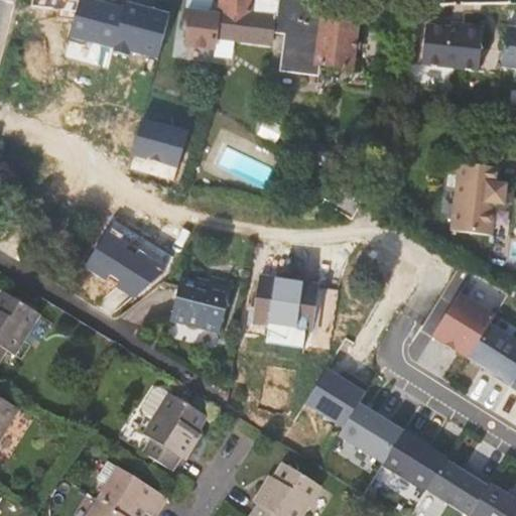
[(118,0),(70,0),(69,9),(116,16),(118,0)]
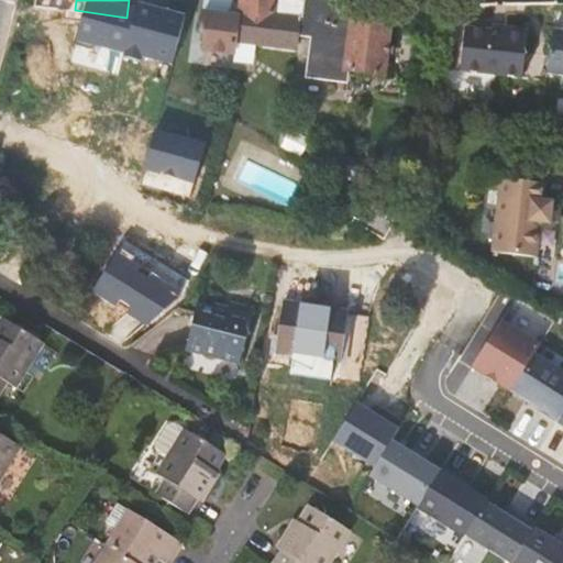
[(180,0),(129,0),(127,18),(176,24),(180,0)]
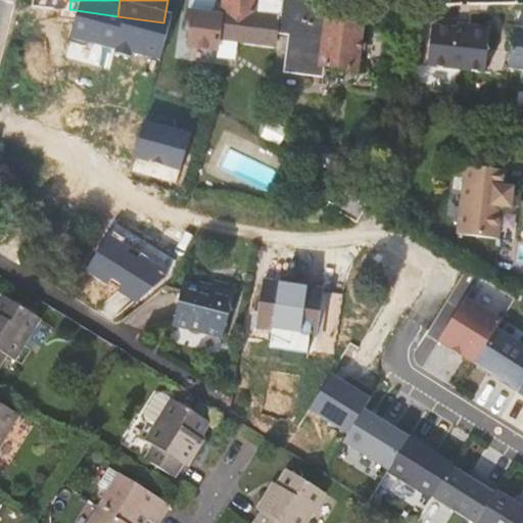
[(219,39),(270,46),(273,20),(252,17),(253,0),(235,0),(235,8),(224,6),(222,19),(219,39)]
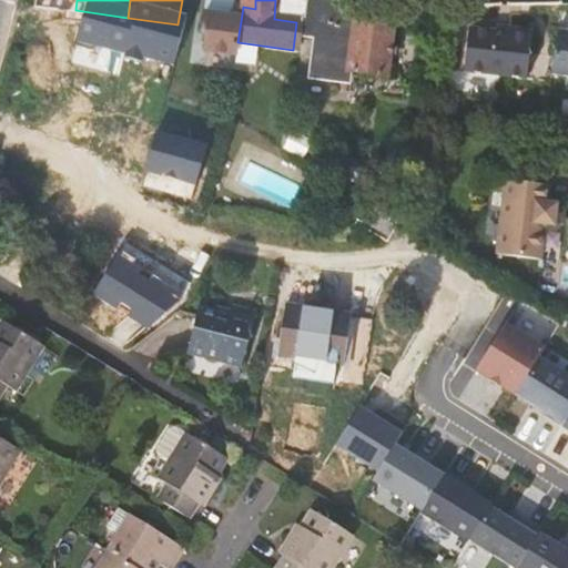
[(46,1),(21,48),(82,79),(107,33),(46,1)]
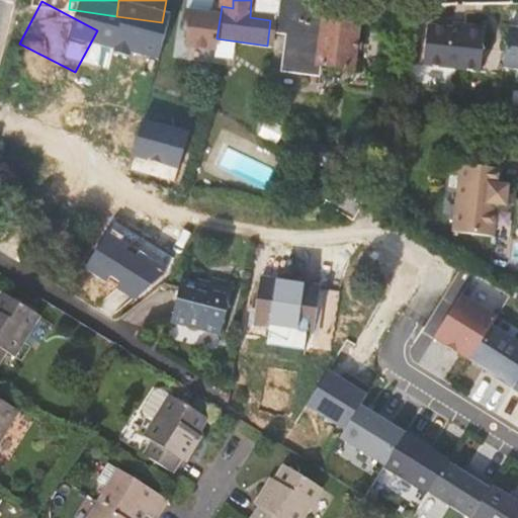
[(323,20),(324,7),(281,2),(279,21),(275,20),(270,20),(267,46),(269,46),(271,32),(282,34),(278,72),(315,76),(316,64),(323,20)]
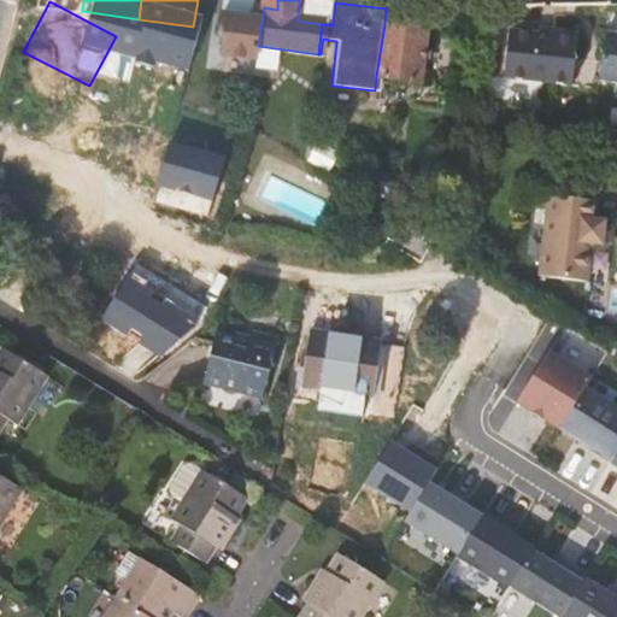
[(257,63),(258,46),(262,23),(223,18),(221,39),(225,40),(224,59),(257,63)]
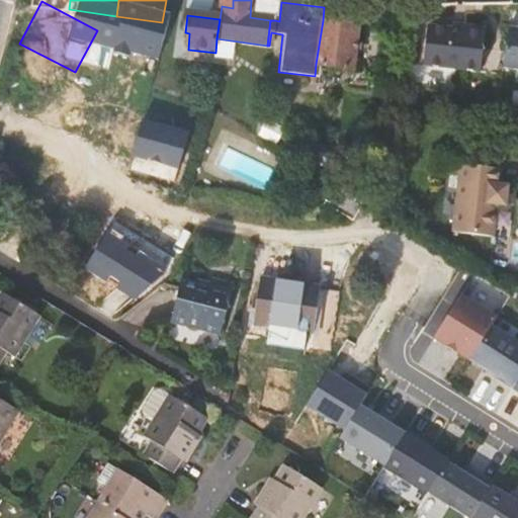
[(349,68),(355,23),(323,20),(316,64),(349,68)]
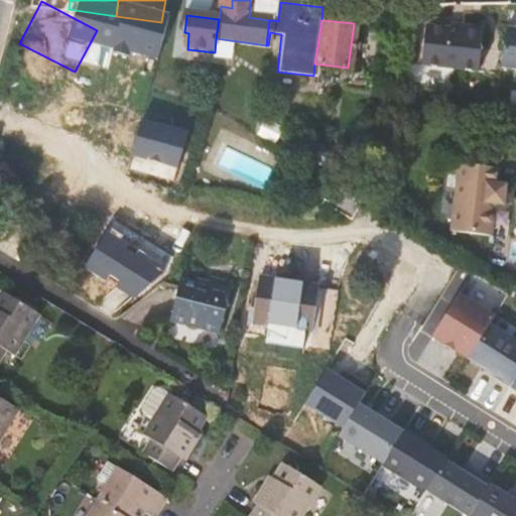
[(450,28),(426,25),(421,65),(479,72),(484,27),(463,25),(462,29),(450,28)]
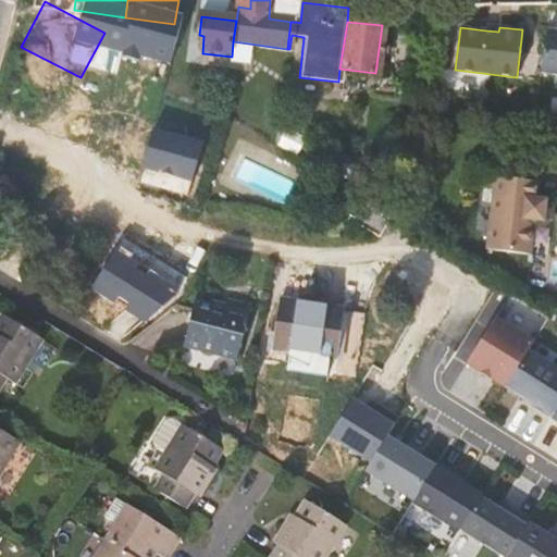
[(556,29),(548,28),(542,73),(556,74),(556,29)]
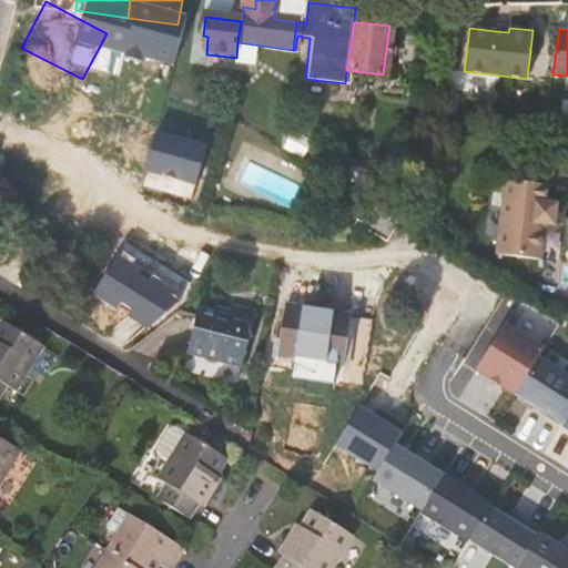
[(550,182),(507,176),(497,252),(543,257),(546,222),(555,223),(558,199),(549,198),(550,182)]
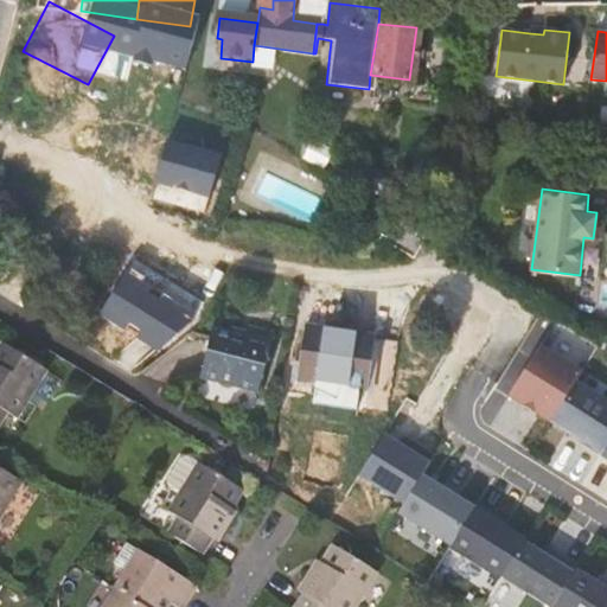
[(387,410),(395,343),(302,330),(296,381),(363,390),(362,408),(387,410)]
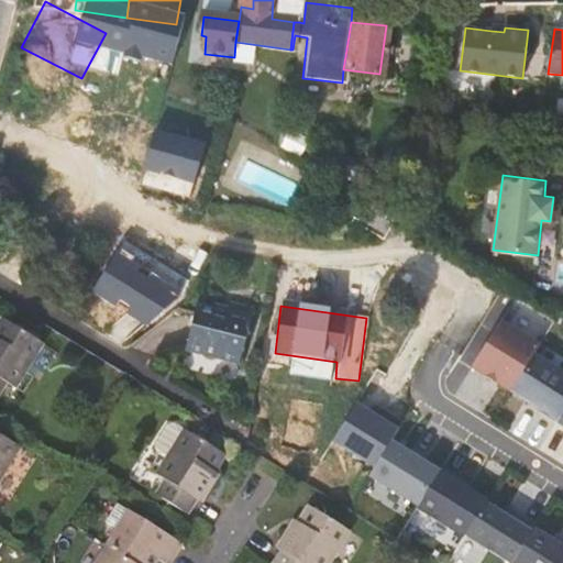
[(212,311),(196,307),(190,317),(184,351),(238,365),(251,312),(227,307),(224,319),(211,316),(212,311)]
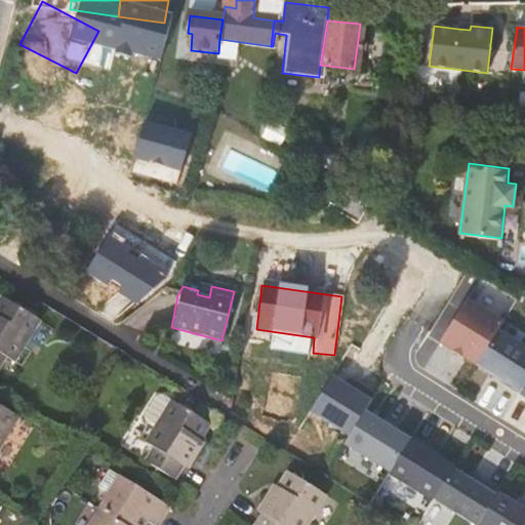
[(40,322),(1,297),(0,299),(0,366),(5,358),(14,364),(40,322)]
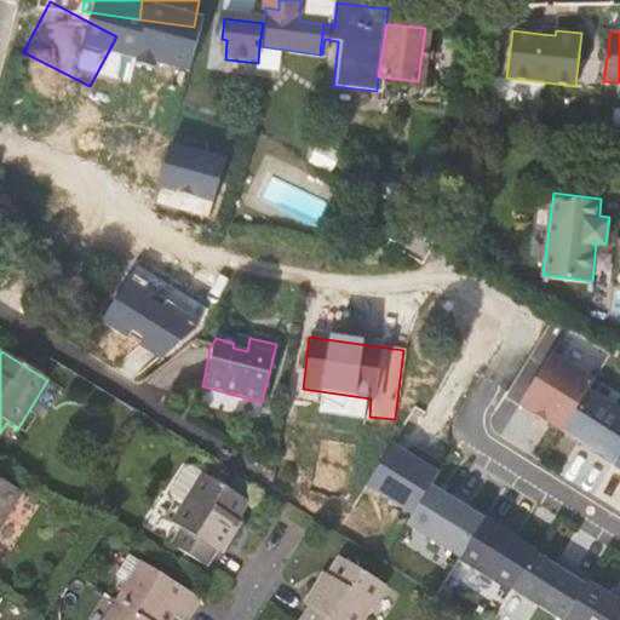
[(590,388),(595,380),(551,354),(520,405),(563,431),(590,388)]
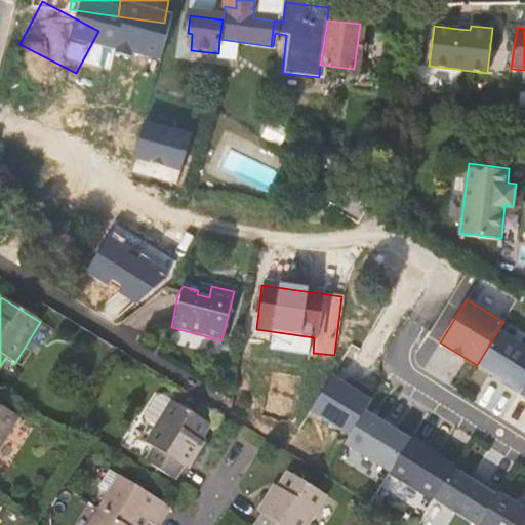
[(524,344),(499,328),(477,365),(520,393),(524,385),(524,344)]
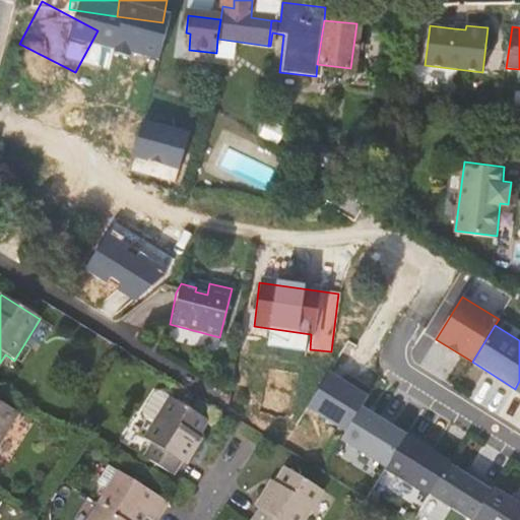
[(349,429),(370,393),(335,373),(314,407),(349,429)]
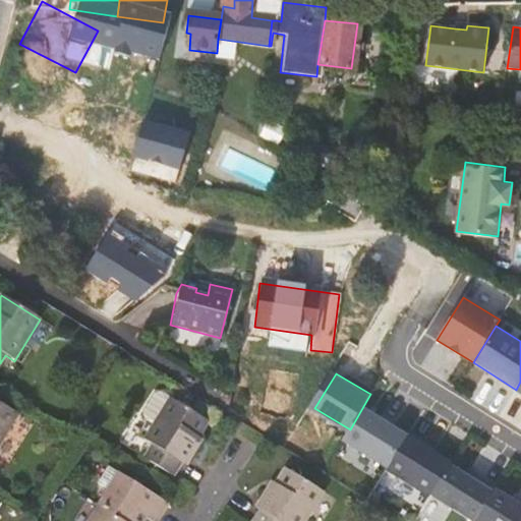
[(203,448),(199,445),(213,424),(165,395),(159,396),(146,415),(148,420),(149,422),(157,427),(148,441),(156,447),(149,459),(179,479),(188,466),(189,467),(203,448)]
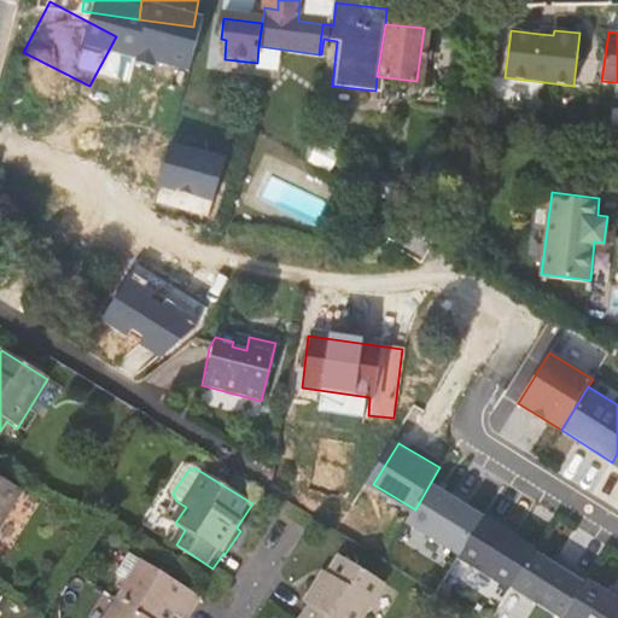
[(0,530),(22,494),(0,479),(0,530)]
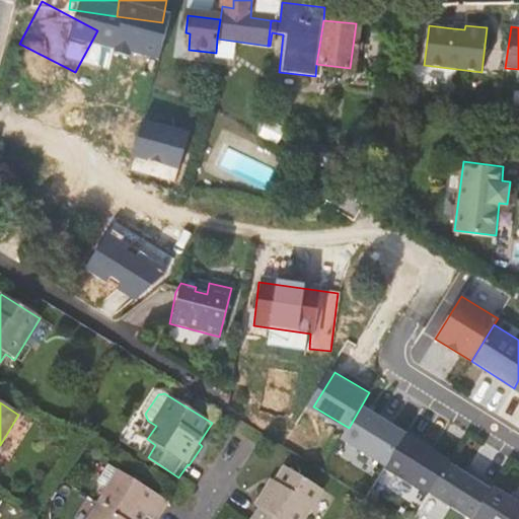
[(386,466),(405,435),(361,408),(349,428),(342,439),(386,466)]
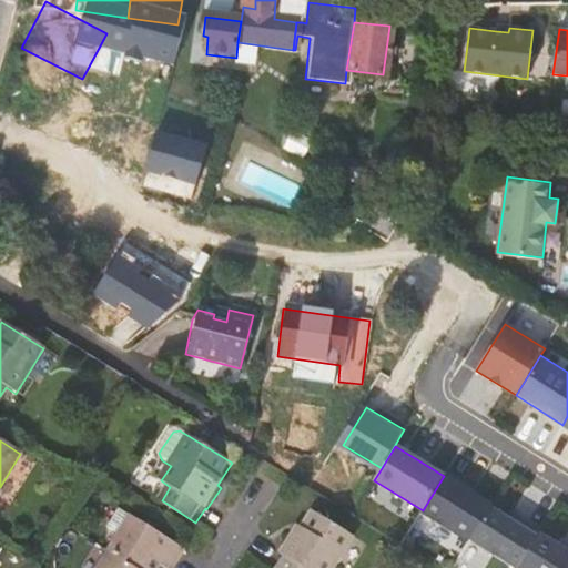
[(462,480),(447,472),(444,476),(423,510),(422,513),(468,541),(469,539),(489,507),(492,505),(472,493),(459,485),(462,480)]
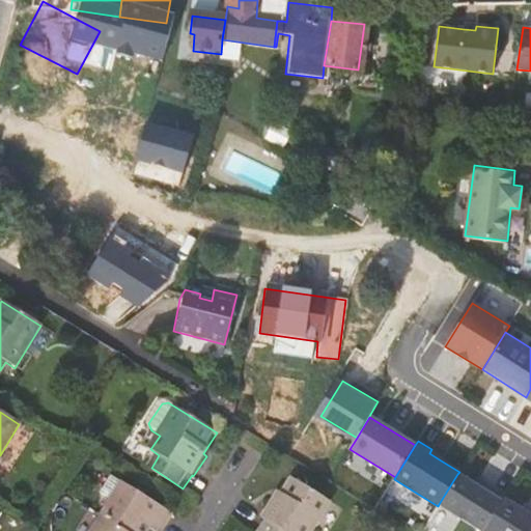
[(444,456),(431,449),(429,453),(441,460),(444,456)]
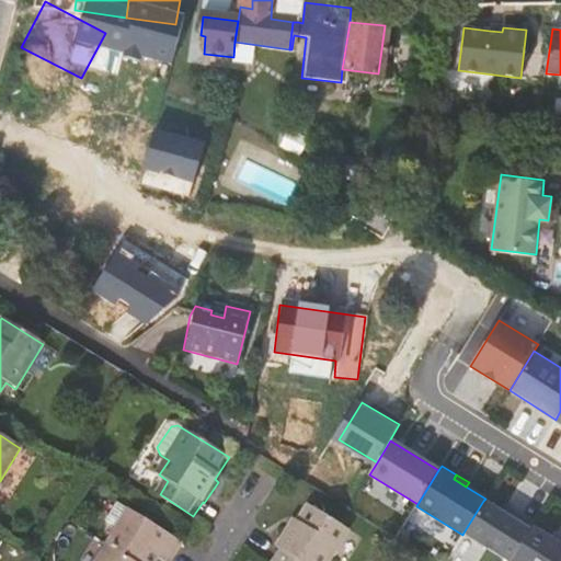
[(483,501),(464,533),(508,560),(511,560),(533,527),(535,524),(519,514),(515,521),(502,513),(483,501)]
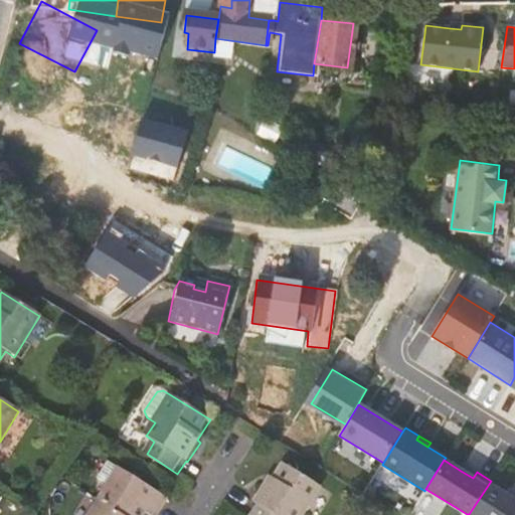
[(254,514),(306,514),(322,488),(285,465),(273,485),(269,483),(255,505),(260,507),(254,514)]
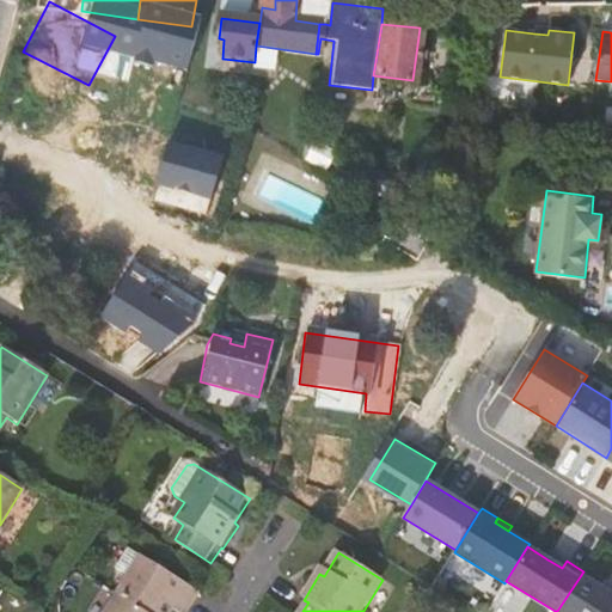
[(552,552),(548,560),(562,568),(567,561),(552,552)]
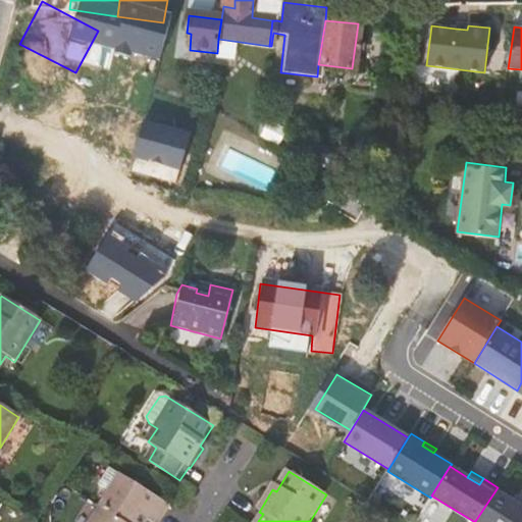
[(103,510),(122,521),(163,521),(171,508),(122,477),(103,510)]
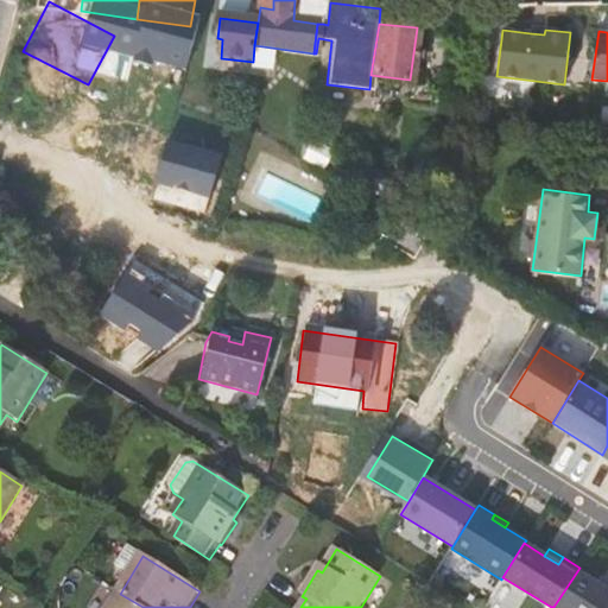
[(553,607),(607,607),(607,589),(577,571),(553,607)]
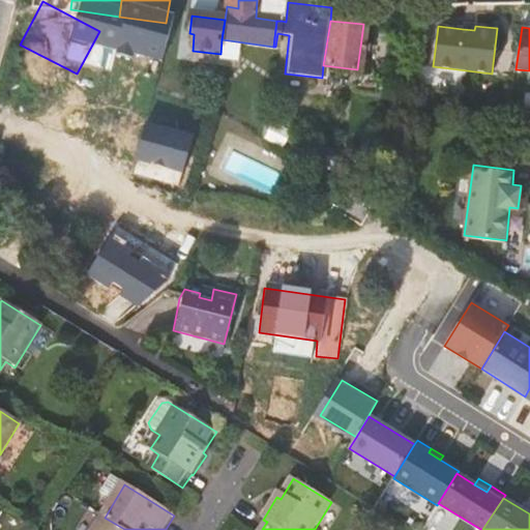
[(124,529),(105,518),(95,529),(124,529)]
